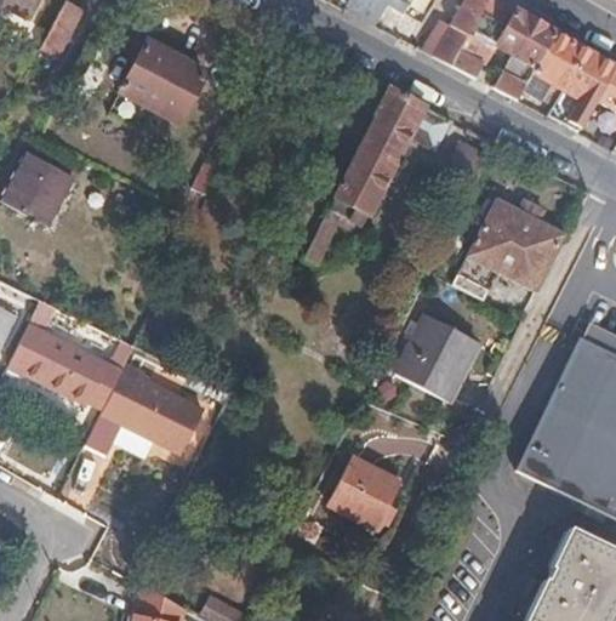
[(29,18),(39,0),(0,0),(0,3),(9,7),(29,18)]
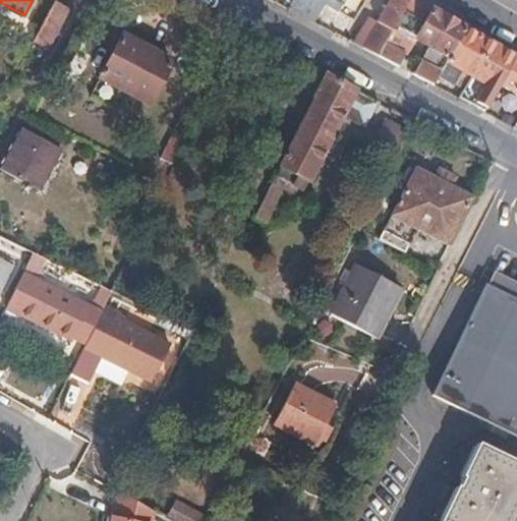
[(46,49),(54,33),(68,6),(56,0),(53,0),(32,42),(46,49)]
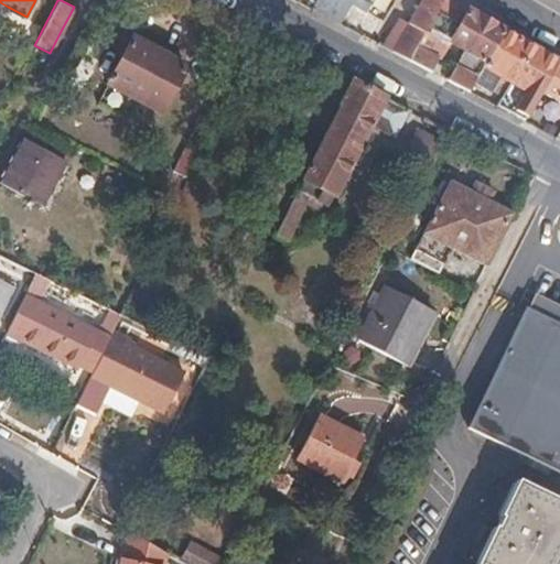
[(376,17),(345,0),(344,0),(342,4),(334,0),(321,0),(314,12),(341,25),(364,38),(376,17)]
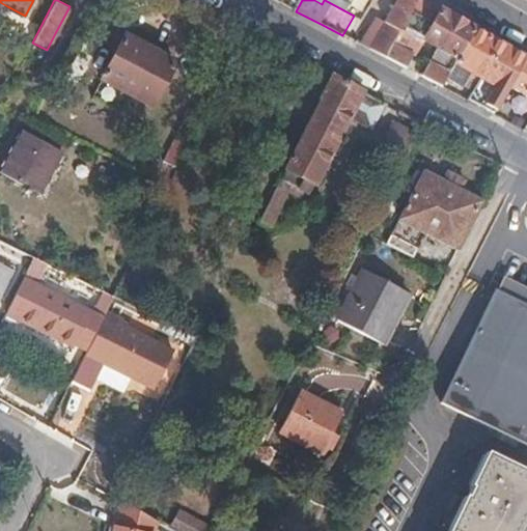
[(397,37),(412,12),(417,6),(419,0),(397,0),(392,9),(377,34),(368,49),(385,57),(393,45),(397,37)]
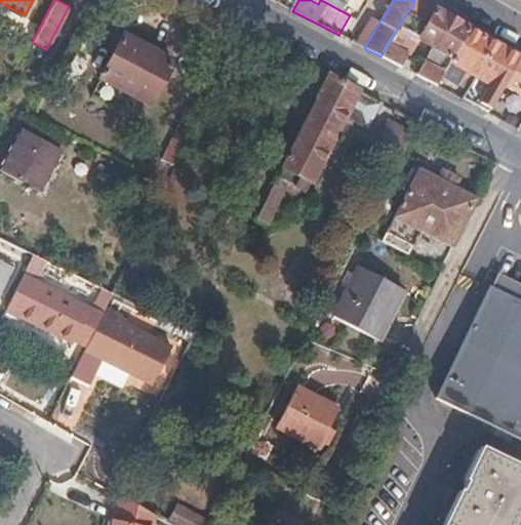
[(433,17),(412,6),(407,12),(419,21),(429,25),(433,17)]
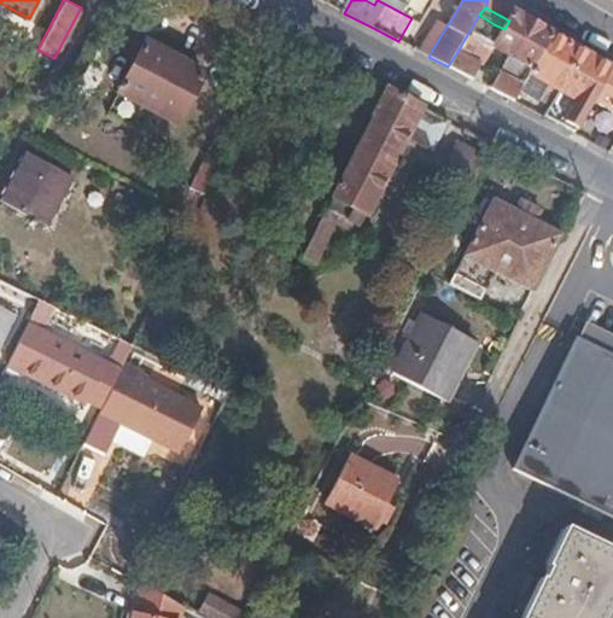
[(552,35),(513,13),(509,21),(505,29),(496,46),(494,48),(502,53),(500,58),(508,63),(511,58),(531,69),(552,35)]
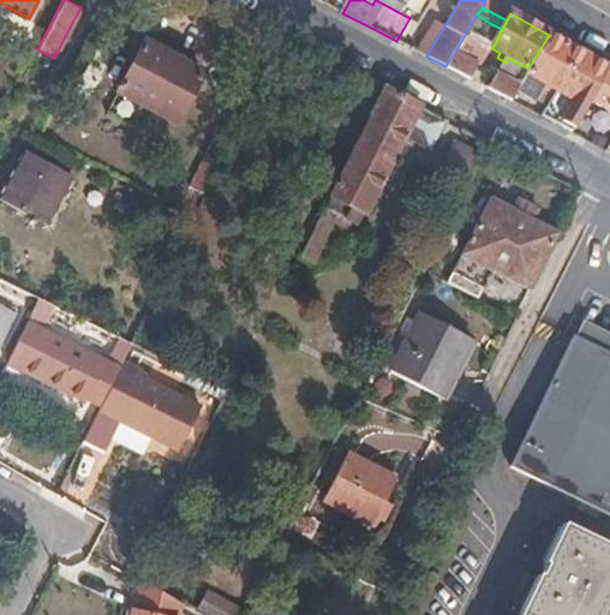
[(483,40),(491,24),(477,15),(460,43),(476,53),(483,40)]
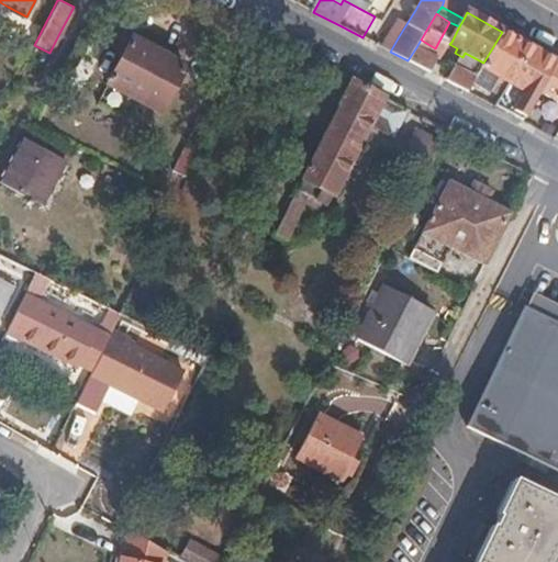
[(452,42),(459,26),(449,22),(442,36),(452,42)]
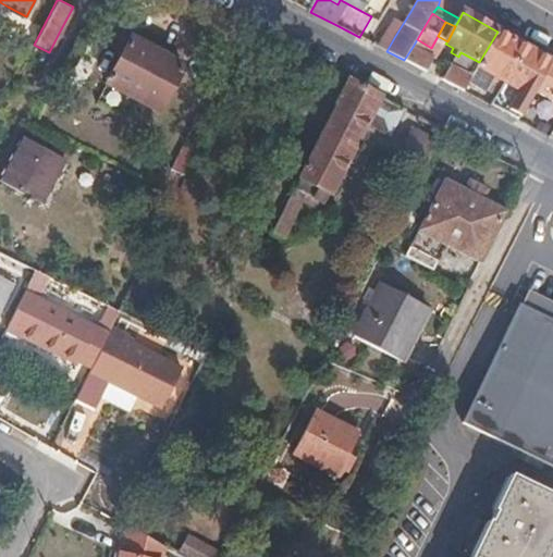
[(502,88),(525,47),(498,32),(479,62),(472,75),(469,81),(489,91),(493,84),(502,88)]
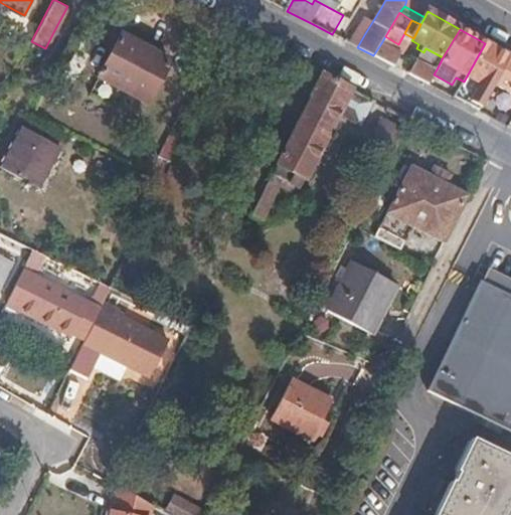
[(147,103),(170,59),(120,34),(98,75),(147,103)]
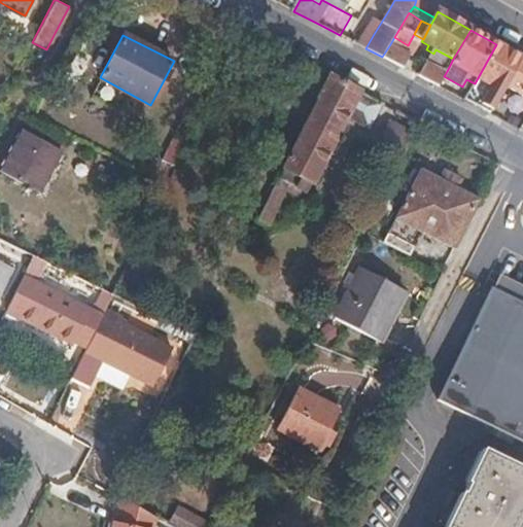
[(403,68),(410,56),(390,44),(382,57),(403,68)]
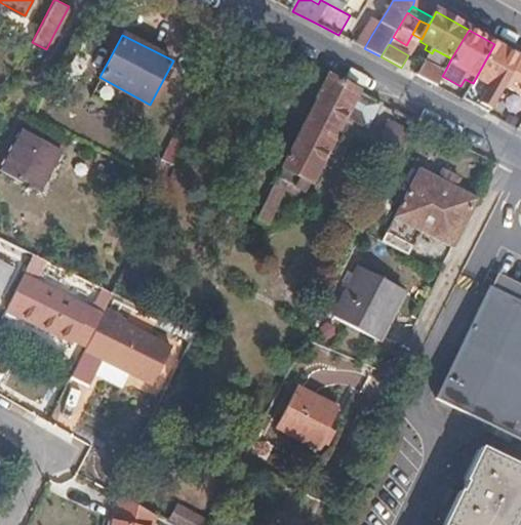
[(502,91),(520,58),(494,44),(473,83),(483,89),(486,83),(502,91)]
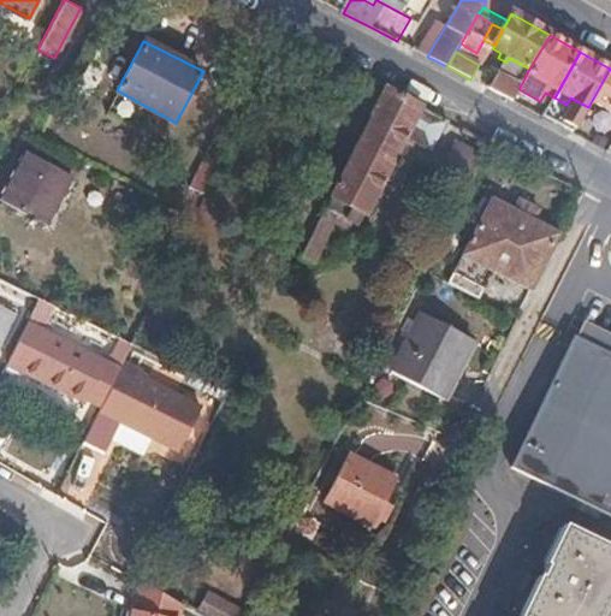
[(610,69),(588,107),(586,112),(593,116),(598,106),(610,113),(610,69)]
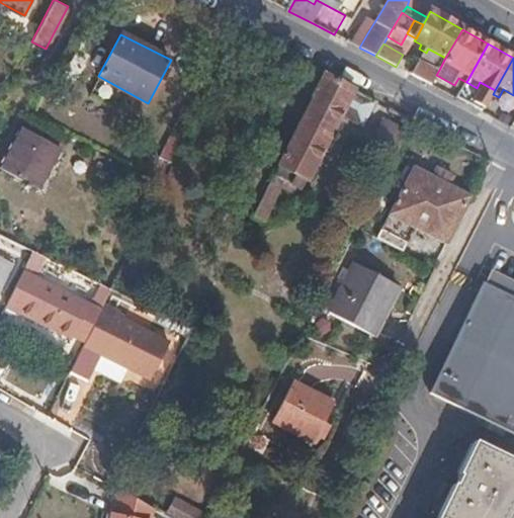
[(436,75),(439,70),(426,63),(424,66),(417,62),(411,75),(431,85),(436,75)]
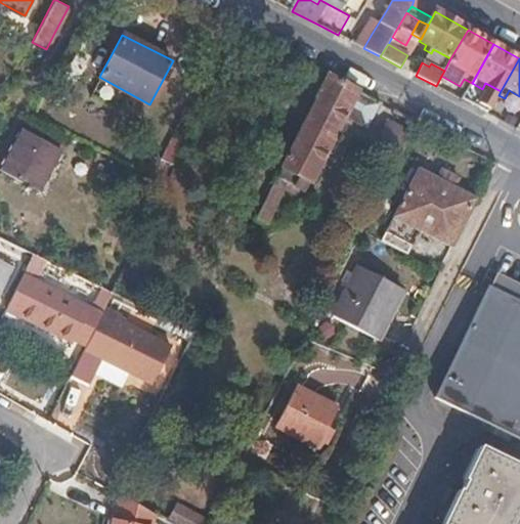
[(311,180),(336,132),(352,98),(367,106),(372,98),(326,74),(304,120),(279,172),(290,177),(293,171),(301,175),(296,184),(303,188),(308,179),(311,180)]
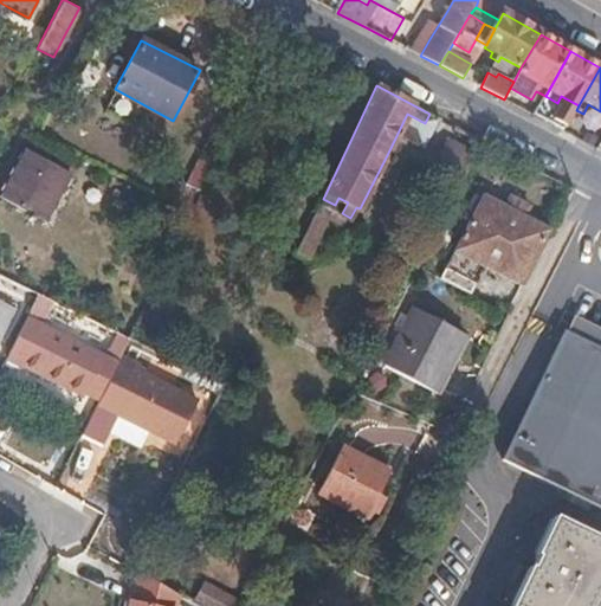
[(200,192),(230,130),(215,123),(185,185),(200,192)]
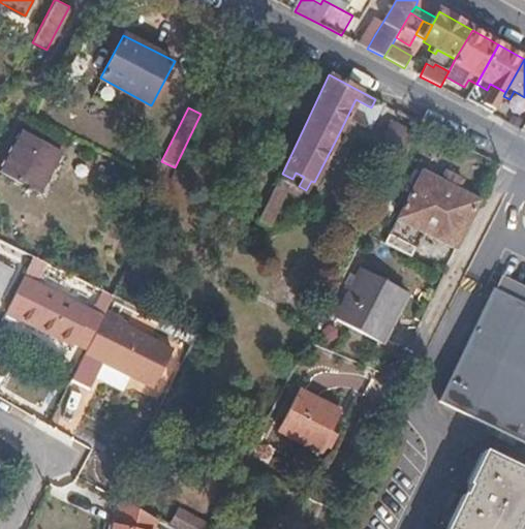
[(396,168),(412,136),(393,126),(376,158),(396,168)]
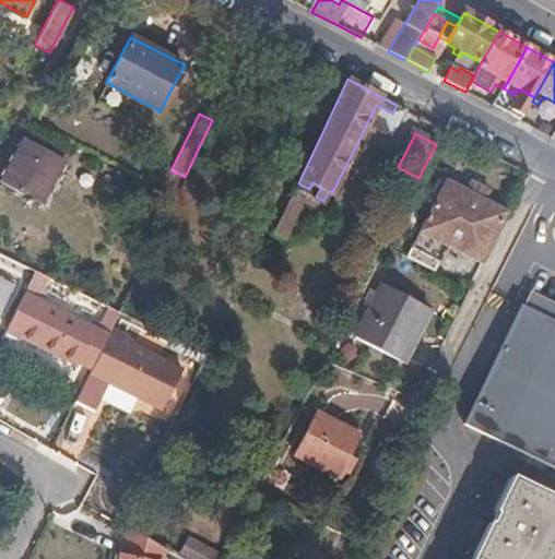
[(44,203),(66,159),(24,138),(1,180),(44,203)]
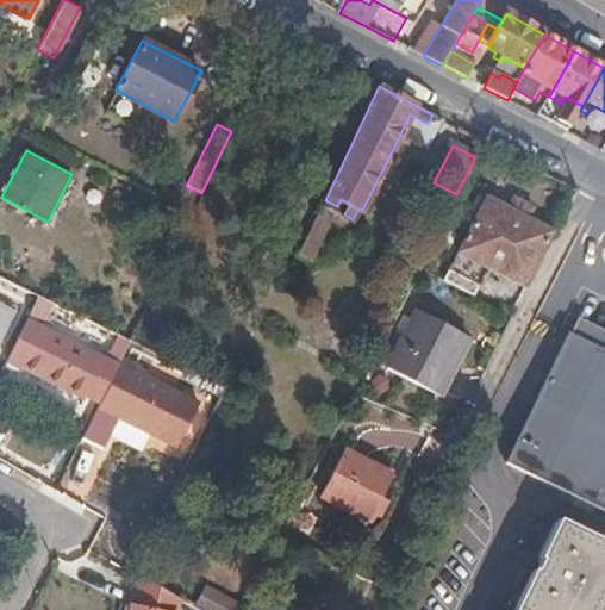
[(532,268),(553,230),(513,209),(487,195),(484,203),(478,199),(468,218),(473,221),(457,251),(446,277),(476,292),(488,267),(524,285),(532,268)]
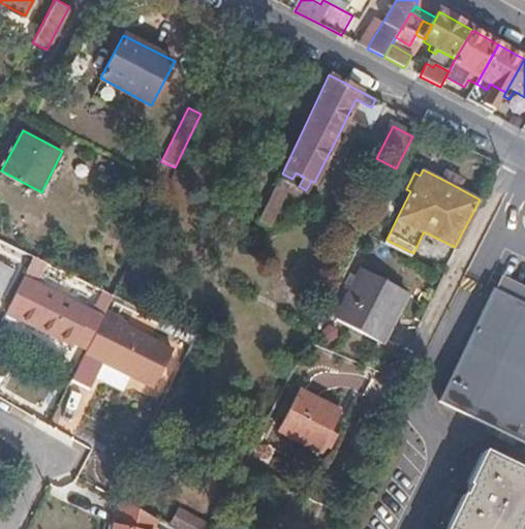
[(279,201),(285,188),(275,182),(265,204),(257,219),(269,224),(279,201)]
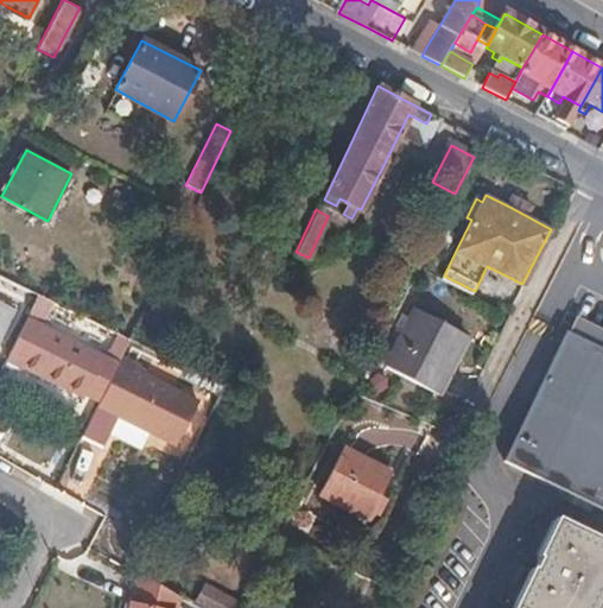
[(0,339),(1,340),(16,309),(0,301),(0,339)]
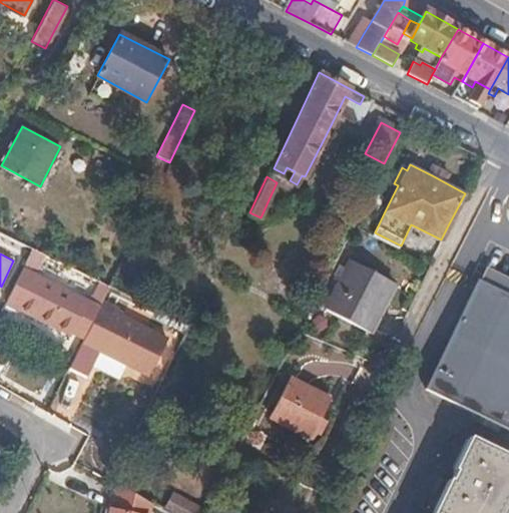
[(372,331),(382,311),(394,286),(369,273),(352,264),(340,286),(329,309),(345,318),(372,331)]
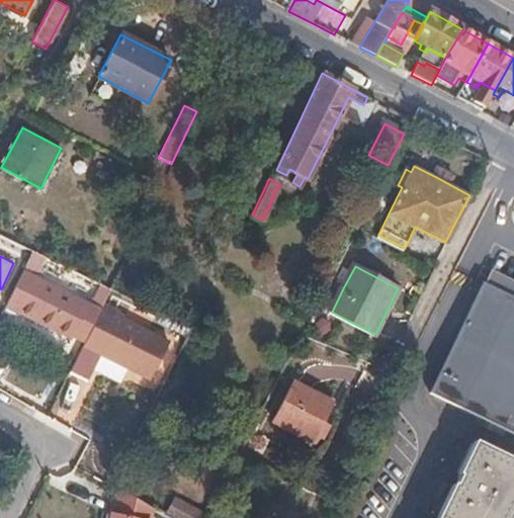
[(103,309),(96,305),(76,294),(24,268),(7,304),(34,319),(72,337),(74,334),(78,328),(90,335),(91,332),(103,309)]
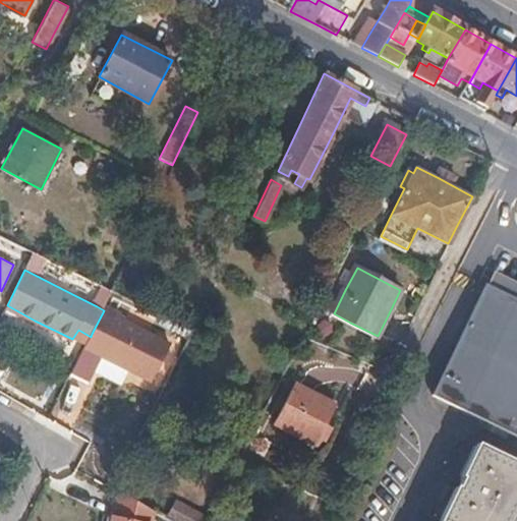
[(516,300),(486,286),(480,298),(469,323),(455,350),(444,372),(433,397),(445,402),(474,416),(503,430),(516,437),(516,300)]
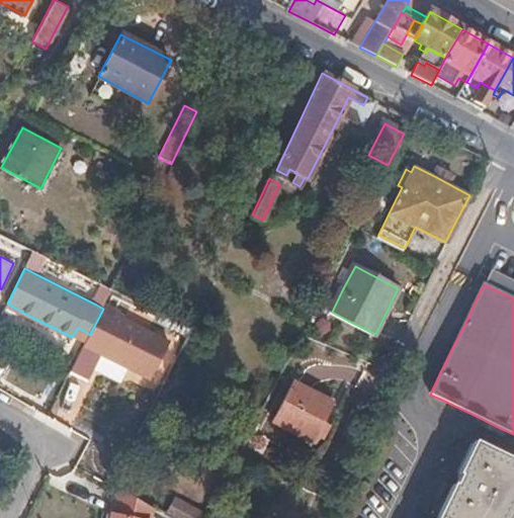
[(103,309),(113,288),(111,287),(106,285),(96,305),(103,309)]
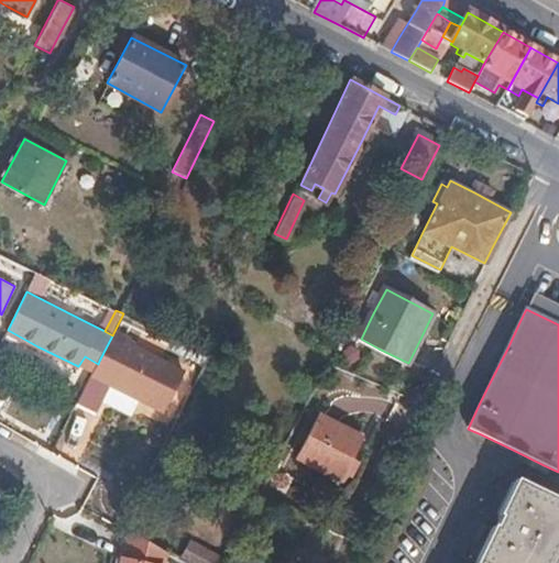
[(183,371),(152,355),(112,335),(99,361),(111,367),(105,381),(124,390),(163,410),(183,371)]
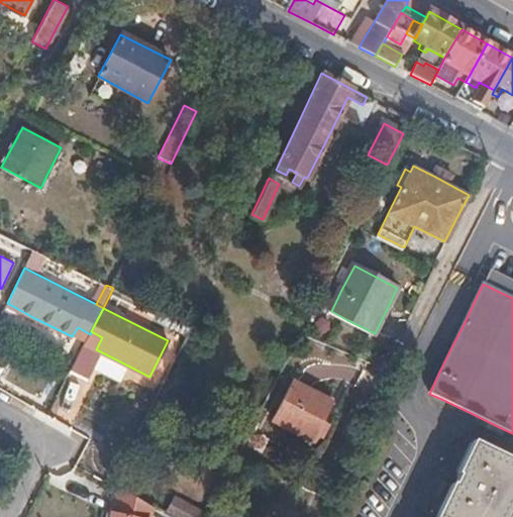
[(90,334),(78,327),(74,333),(86,341),(90,334)]
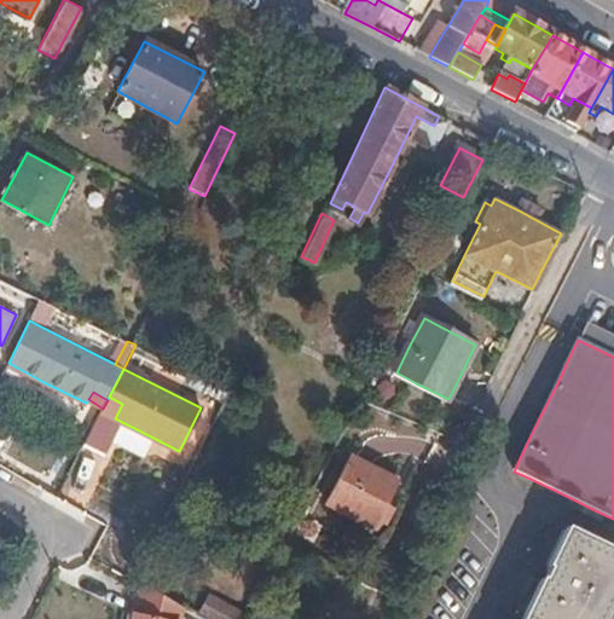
[(376,532),(400,484),(352,460),(328,508),(376,532)]
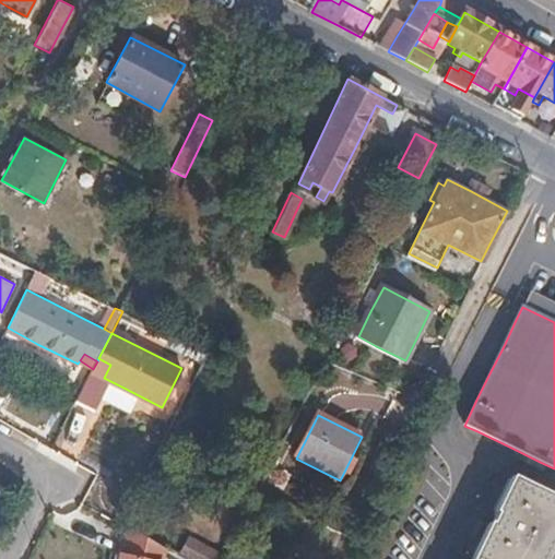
[(553,558),(554,556),(554,500),(540,494),(511,480),(503,498),(497,509),(483,539),(473,558),(553,558)]
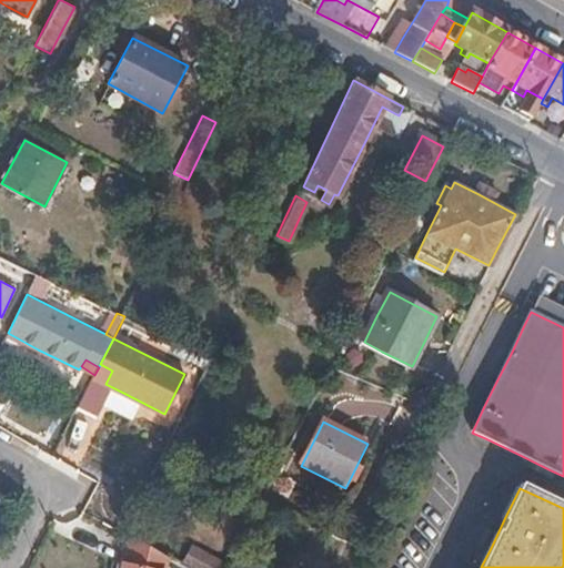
[(163,567),(167,555),(129,533),(128,541),(123,559),(121,567),(163,567)]
